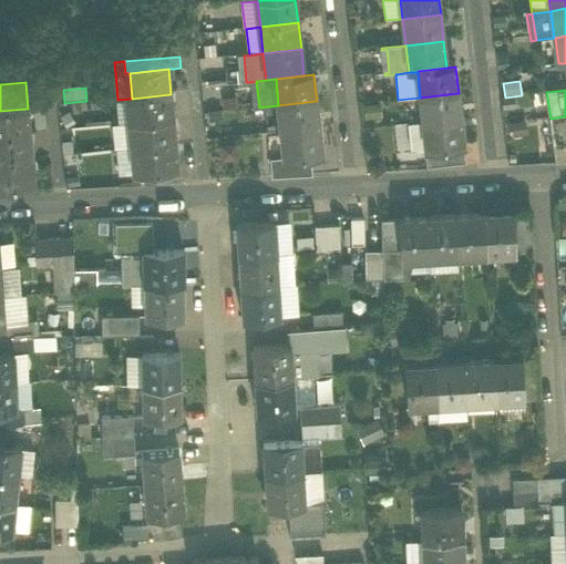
[(420,98),(423,124),(462,120),(459,93),(420,98)]
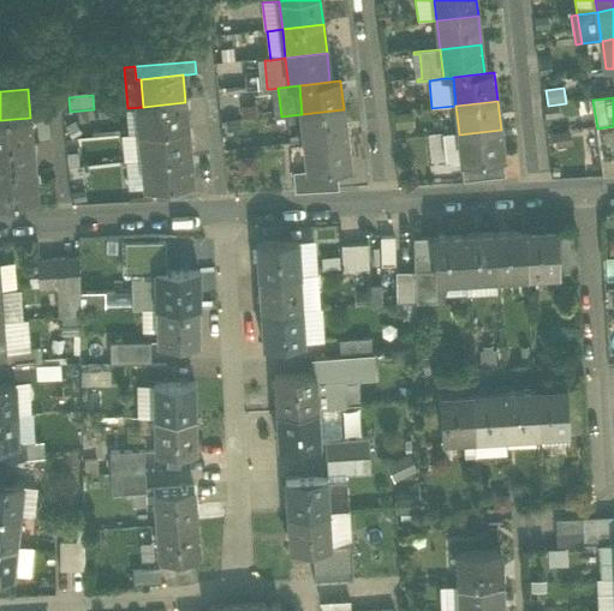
[(188,130),(185,102),(143,107),(147,135),(188,130)]
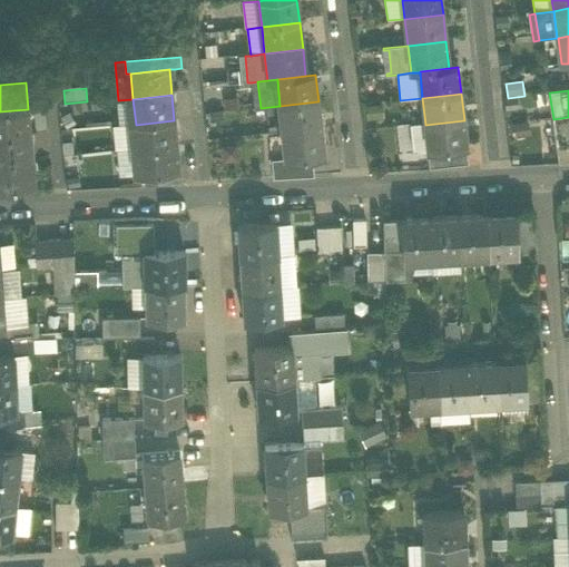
[(133,99),(118,100),(121,126),(136,125),(133,99)]
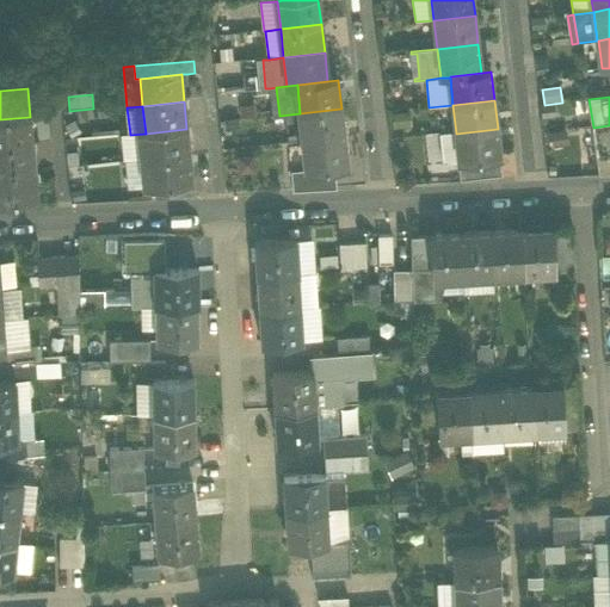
[(300,113),(303,142),(344,137),(342,109),(300,113)]
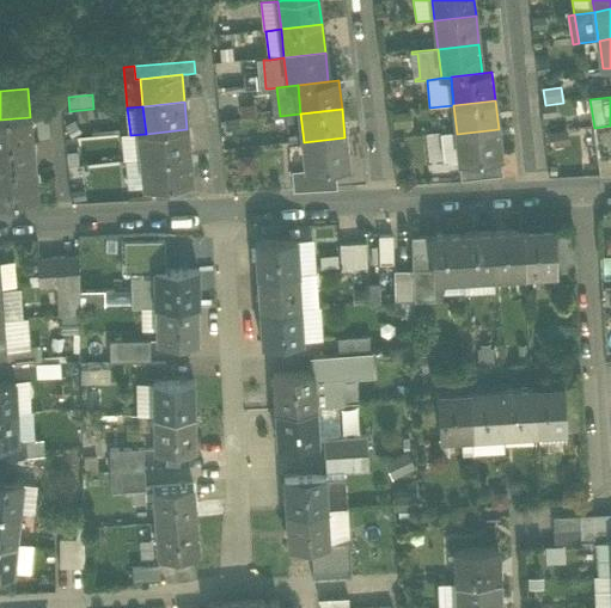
[(413,114),(392,116),(395,130),(414,129),(413,114)]
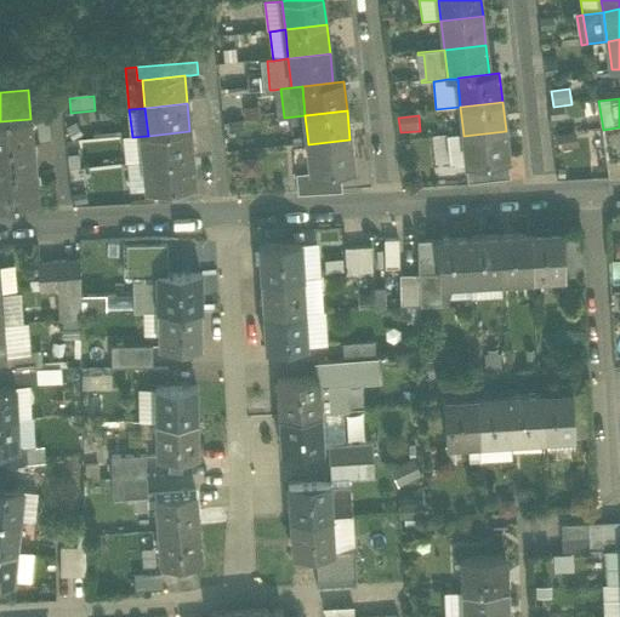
[(0,121),(0,149),(33,147),(30,119),(0,121)]
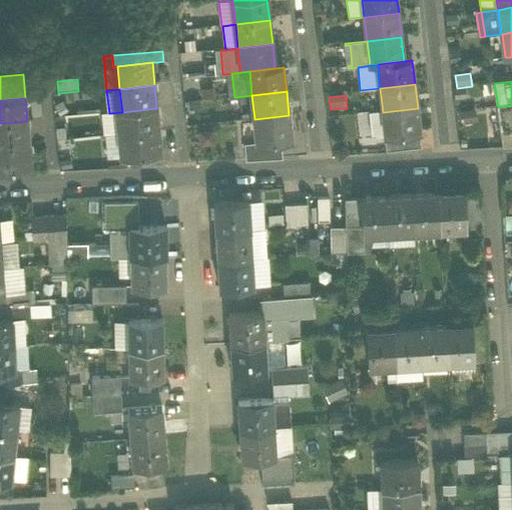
[(511,105),(498,107),(503,148),(511,147),(511,105)]
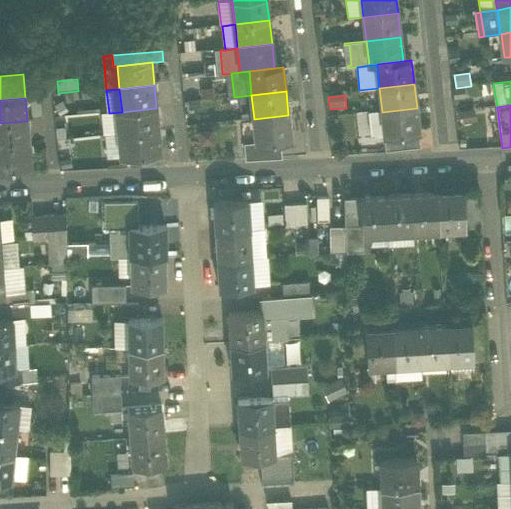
[(158,131),(156,108),(122,112),(124,134),(158,131)]
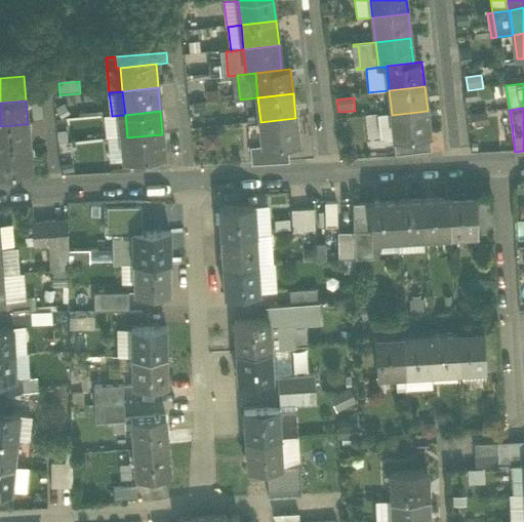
[(430,136),(428,111),(392,115),(395,141),(426,137),(430,136)]
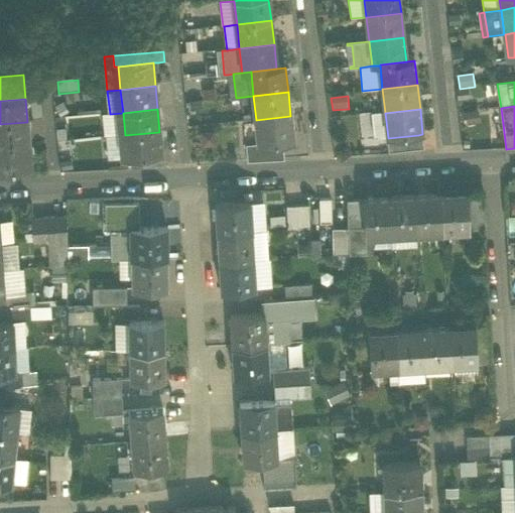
[(123,113),(110,114),(103,115),(104,137),(106,137),(113,137),(125,135),(123,113)]
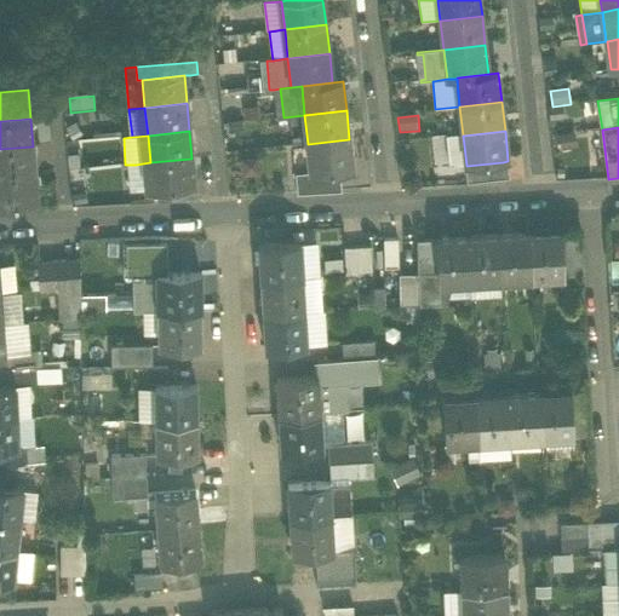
[(451,168),(466,166),(463,136),(447,137),(451,168)]
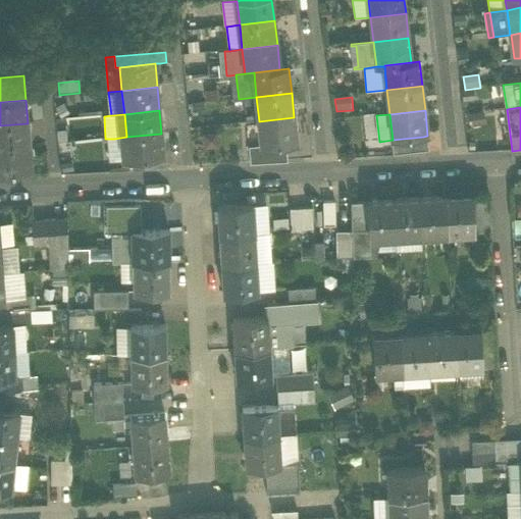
[(297,144),(294,117),(259,121),(262,147),(262,148),(282,145),(297,144)]
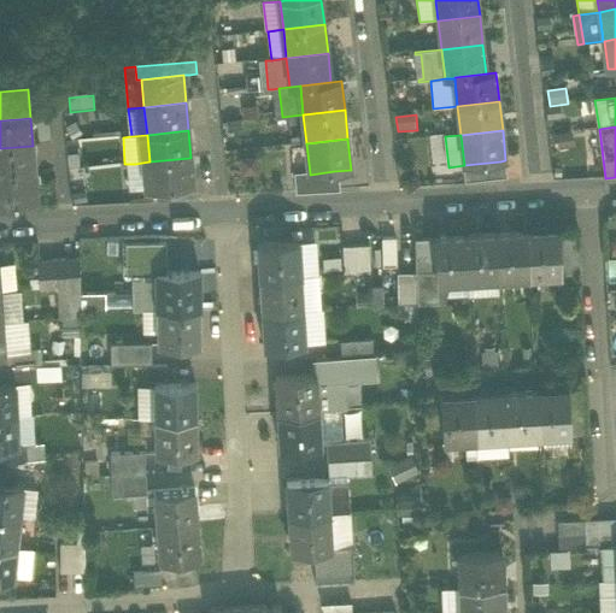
[(0,148),(0,176),(36,172),(33,146),(0,148)]
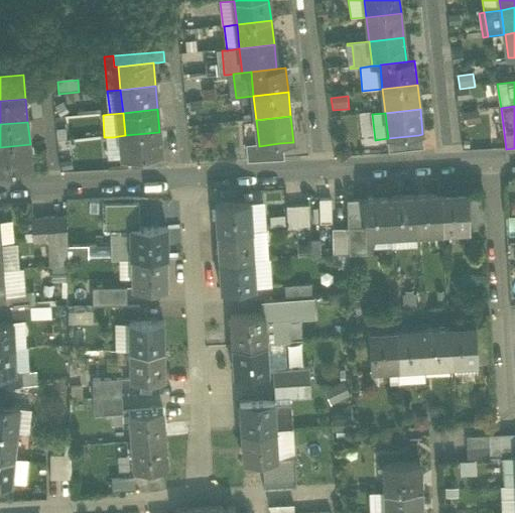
[(162,156),(159,132),(125,135),(127,159),(142,158),(162,156)]
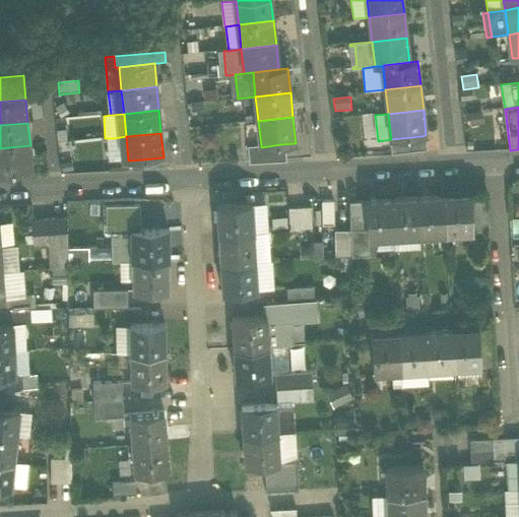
[(128,160),(126,136),(114,138),(116,162),(128,160)]
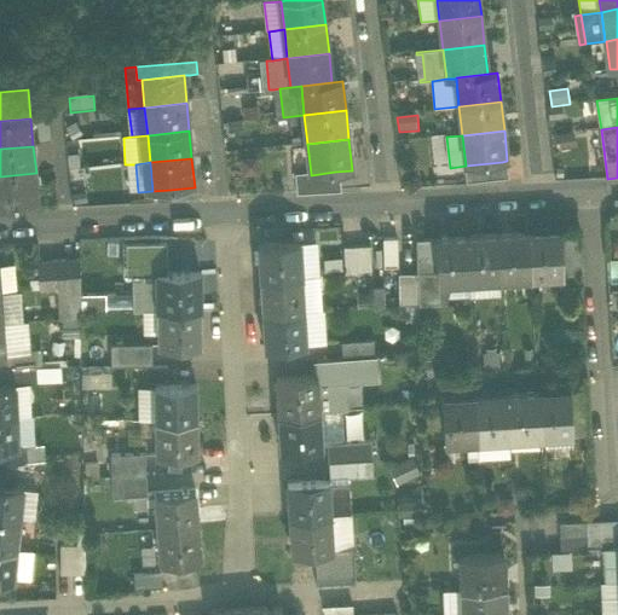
[(502,162),(466,166),(467,184),(509,179),(509,177),(503,177),(502,162)]
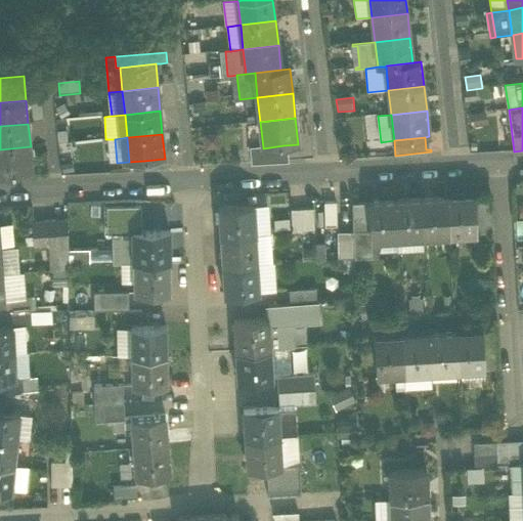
[(117,163),(115,139),(107,139),(111,164),(117,163)]
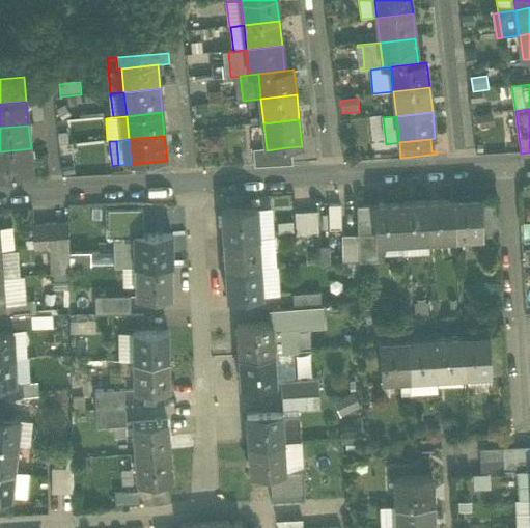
[(251,150),(253,168),(289,166),(287,147),(267,150),(267,149),(251,150)]
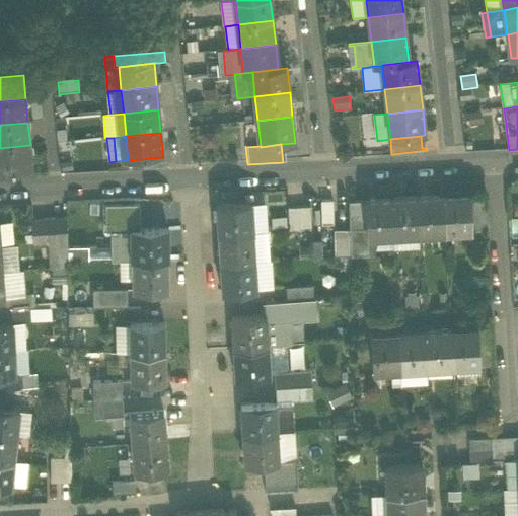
[(0,172),(32,169),(30,145),(0,148),(0,172)]
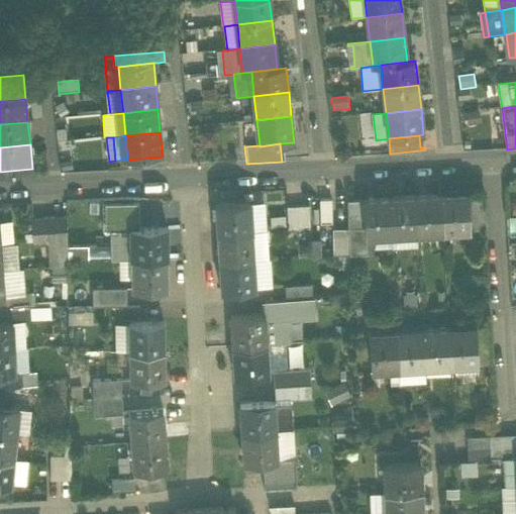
[(164,167),(163,157),(142,159),(143,169),(164,167)]
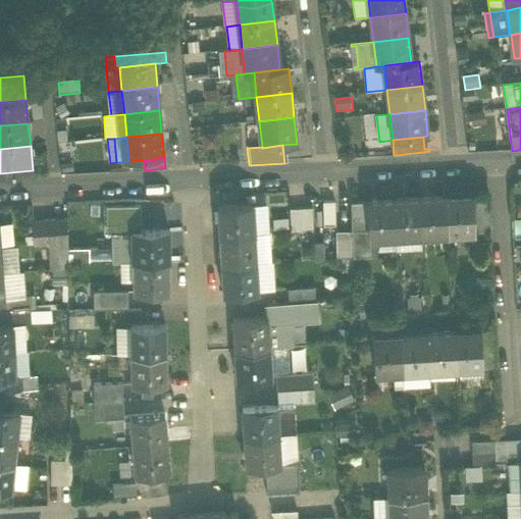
[(474,198),(475,229),(489,229),(488,197),(474,198)]
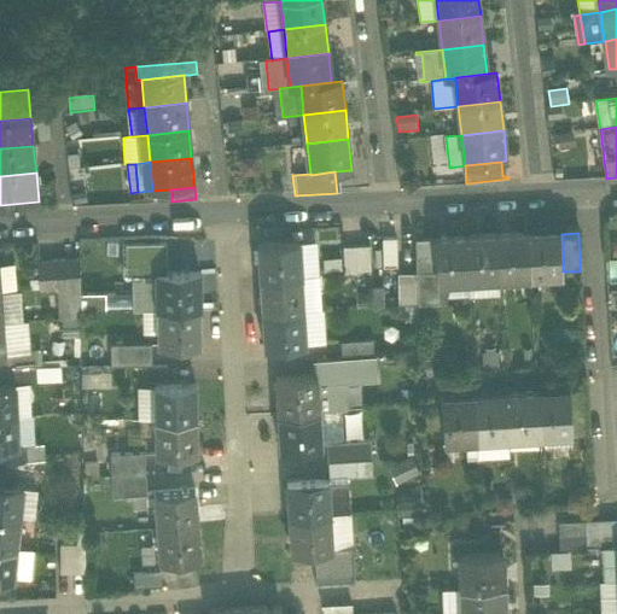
[(562,234),(529,237),(531,274),(531,280),(546,279),(545,273),(560,272),(560,278),(564,278),(563,272),(562,234)]
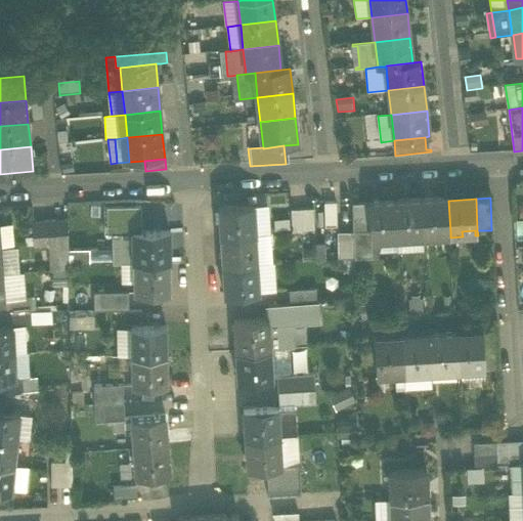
[(448,201),(423,202),(424,234),(425,239),(435,239),(435,233),(450,232),(448,201)]
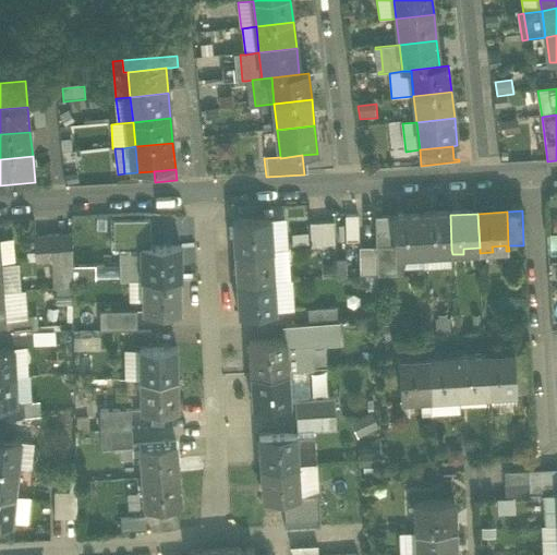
[(436,251),(451,250),(450,215),(422,216),(424,252),(424,256),(436,255),(436,251)]
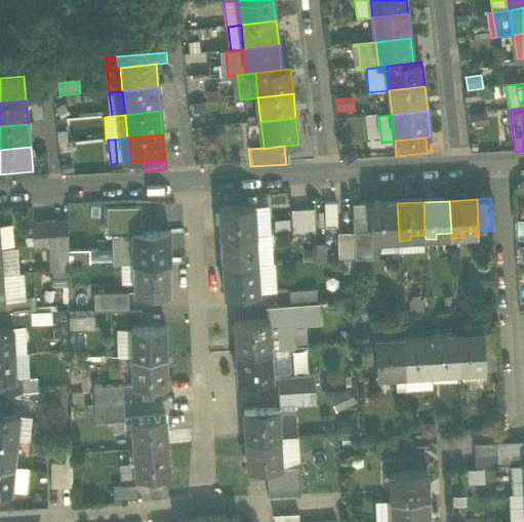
[(397,203),(368,205),(371,242),(372,243),(384,242),(384,238),(399,237),(397,203)]
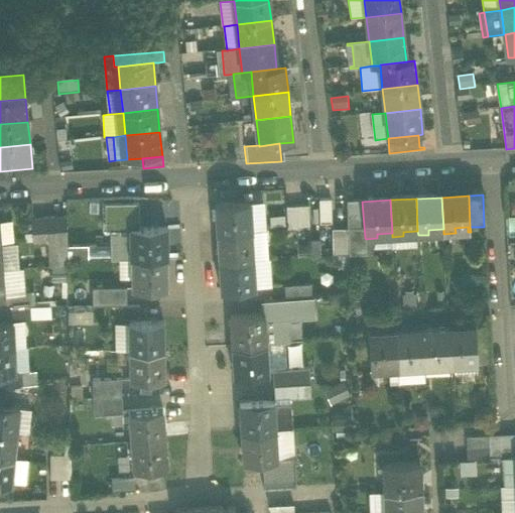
[(331,201),(318,201),(320,226),(333,225),(331,201)]
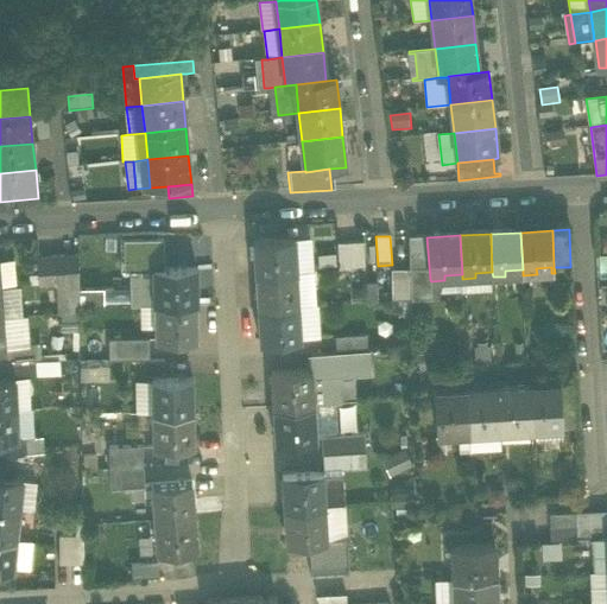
[(432,296),(431,281),(430,280),(427,237),(409,239),(410,269),(412,302),(432,300),(432,296)]
